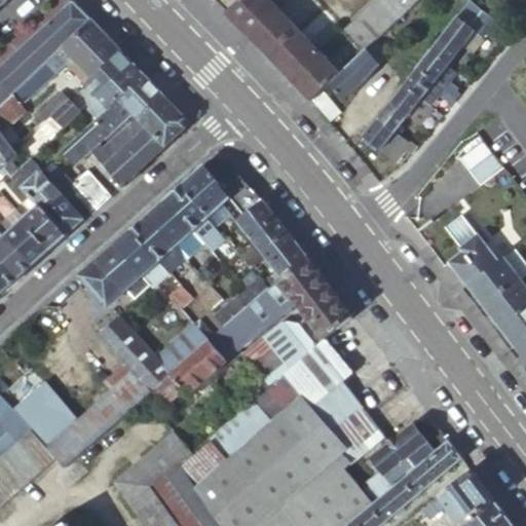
[(0,0),(0,8),(8,0),(0,0)]
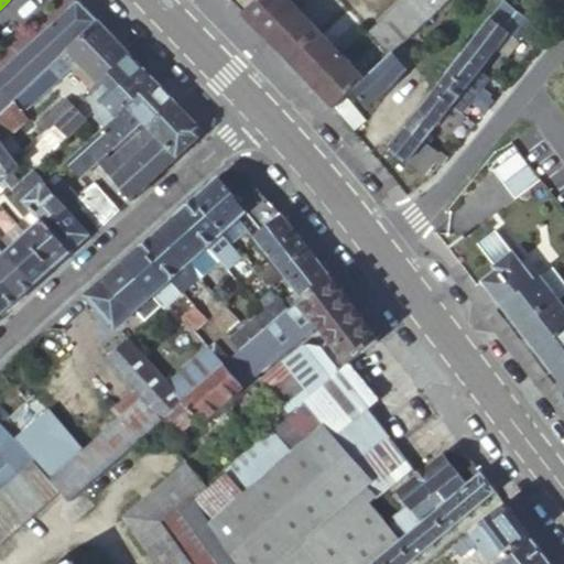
[(259,0),(243,14),(255,25),(266,38),(295,9),(288,0),(259,0)]
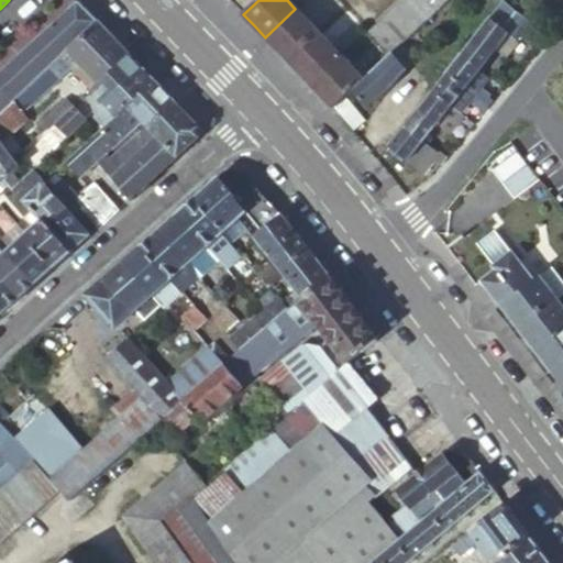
[(448,0),(400,0),(367,32),(389,56),(392,54),(448,0)]
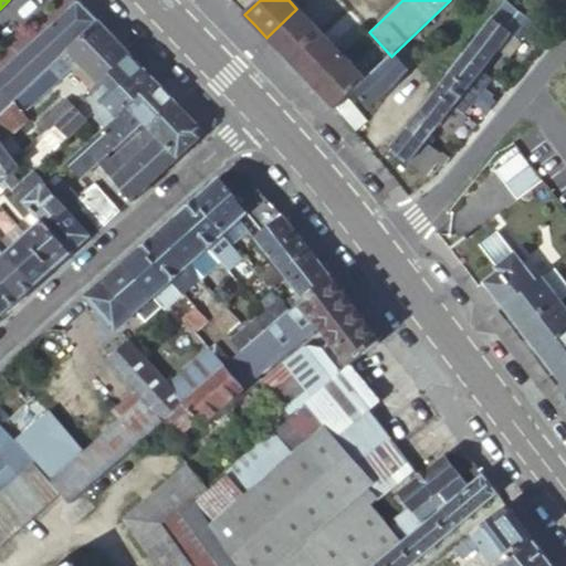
[(97,23),(79,2),(0,75),(0,86),(14,102),(40,77),(97,23)]
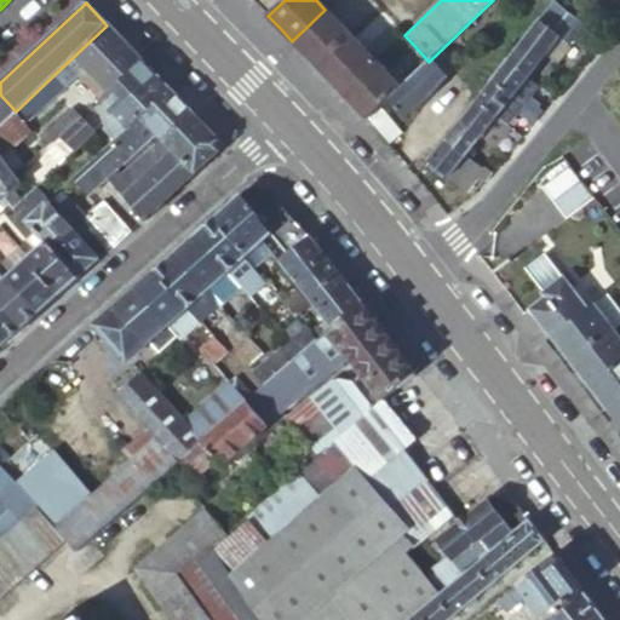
[(584,26),(554,4),(524,40),(522,42),(543,58),(558,40),(567,46),(584,26)]
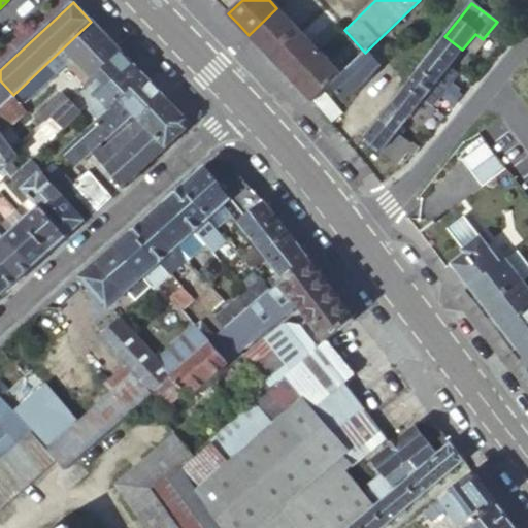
[(276,8),(249,35),(257,44),(268,57),(297,30),(276,8)]
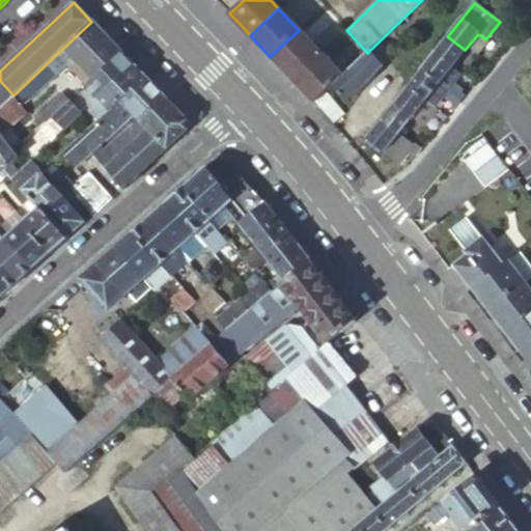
[(80,63),(107,37),(102,32),(91,22),(37,73),(47,83),(75,57),(80,63)]
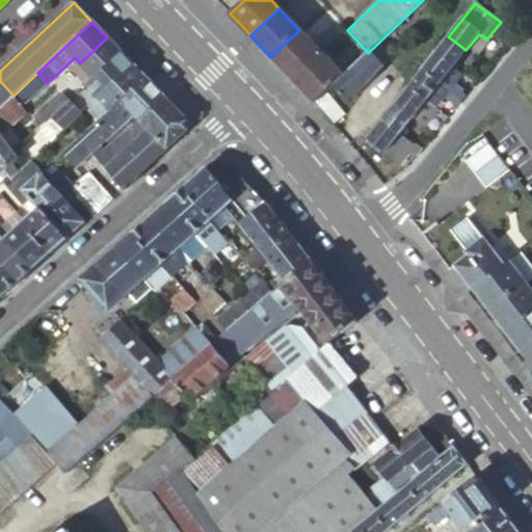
[(281,68),(292,80),(320,52),(299,30),(270,57),(281,68)]
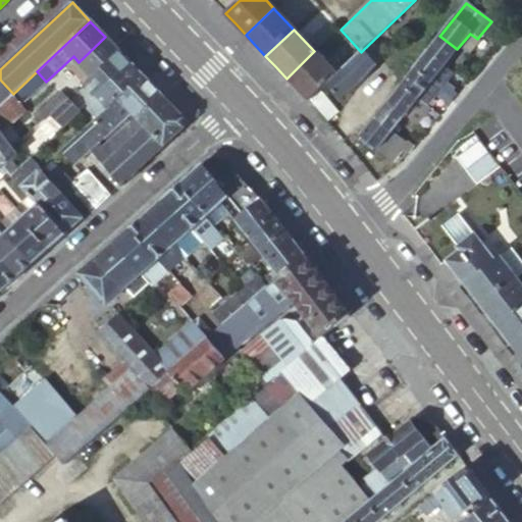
[(457,49),(439,36),(434,42),(428,50),(426,52),(444,65),(457,49)]
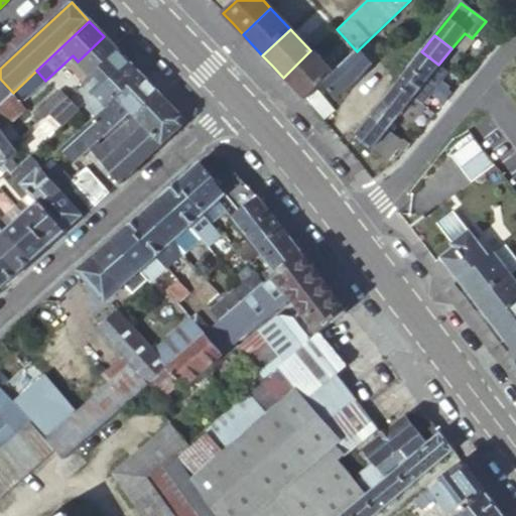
[(92,77),(119,51),(114,46),(104,36),(78,61),(84,68),(88,73),(92,77)]
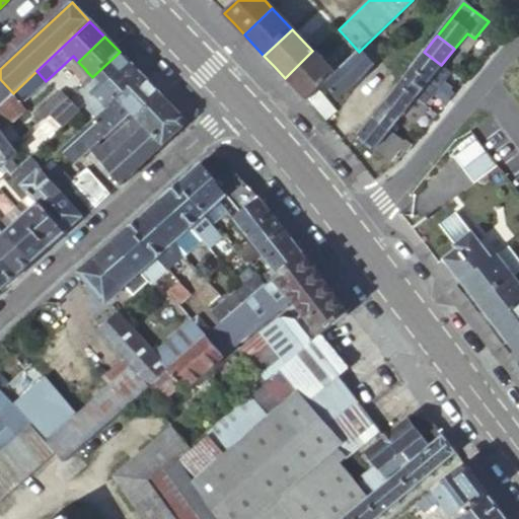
[(375,63),(361,50),(359,52),(335,74),(323,85),(337,98),(359,82),(360,81),(359,79),(375,63)]
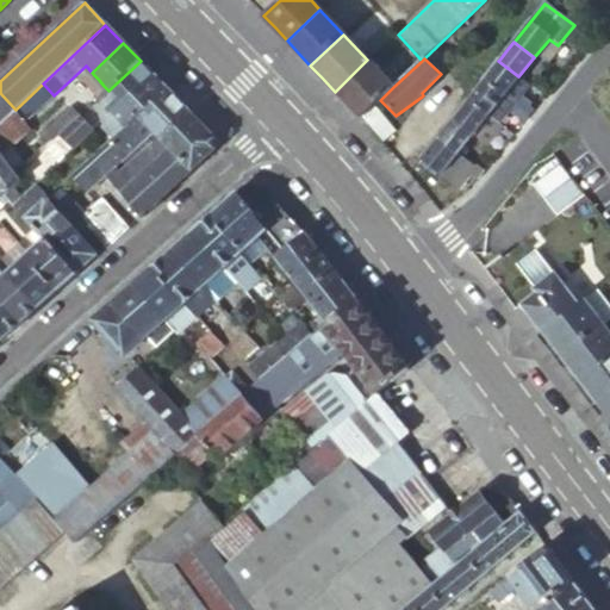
[(347,104),(361,119),(380,100),(393,87),(367,60),(335,92),(347,104)]
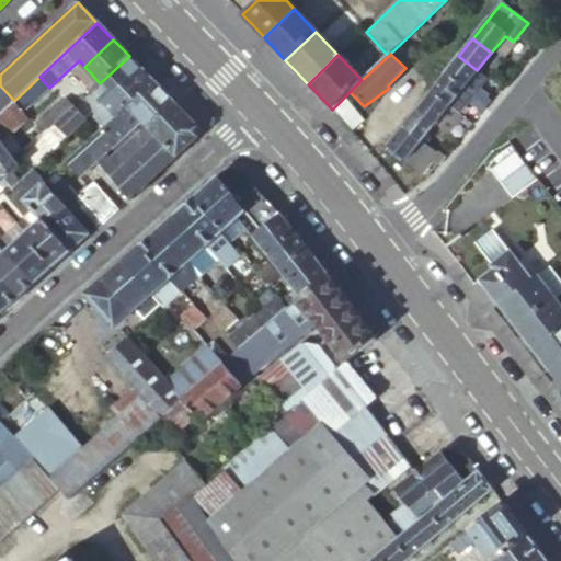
[(102,106),(141,69),(137,65),(129,56),(100,83),(75,107),(55,126),(67,139),(93,115),(102,106)]
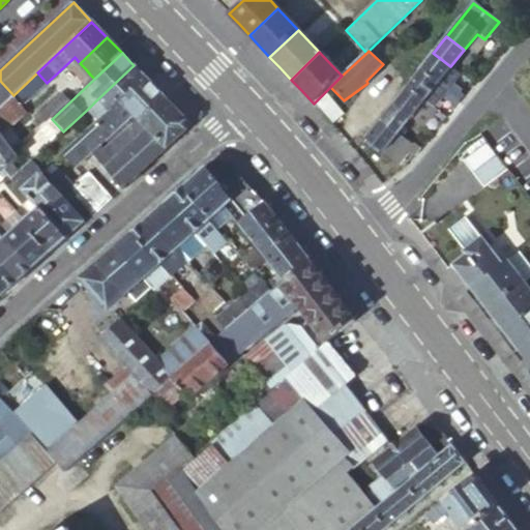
[(421,67),(420,69),(446,89),(449,92),(460,99),(464,95),(461,93),(463,90),(459,87),(465,79),(450,66),(433,53),(429,59),(421,67)]
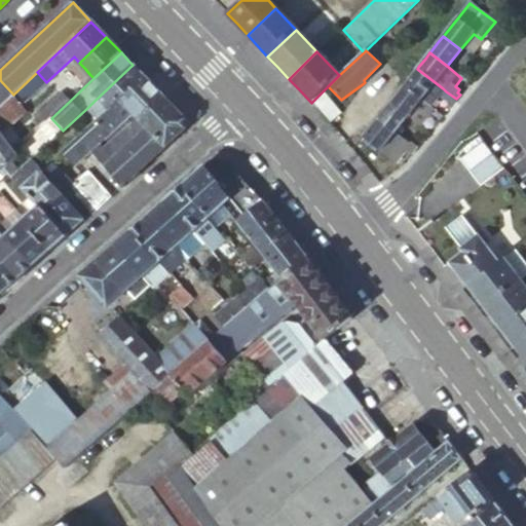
[(140,73),(133,65),(96,100),(107,112),(145,78),(140,73)]
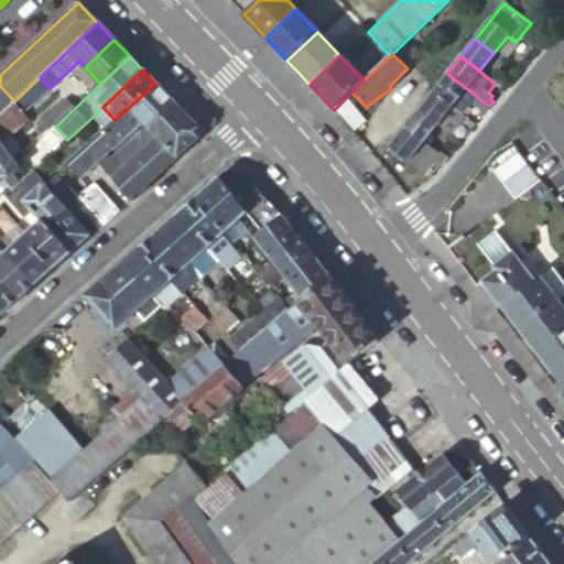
[(447,74),(433,91),(461,114),(475,95),(447,74)]
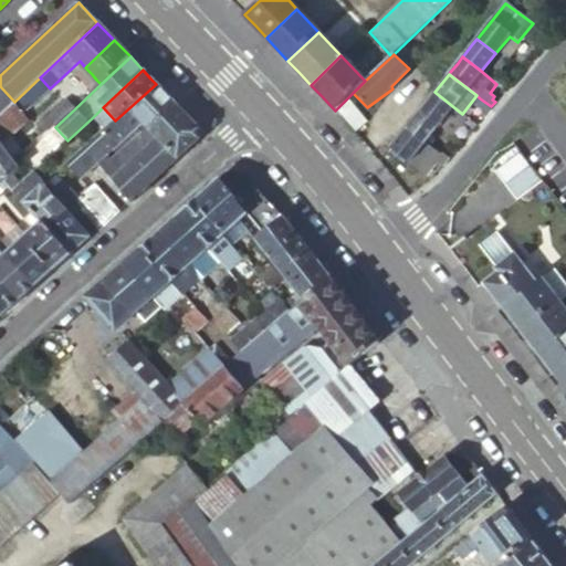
[(171,100),(156,84),(115,121),(106,129),(96,137),(90,143),(63,165),(76,176),(88,166),(96,165),(98,163),(143,121),(152,129),(177,106),(171,100)]
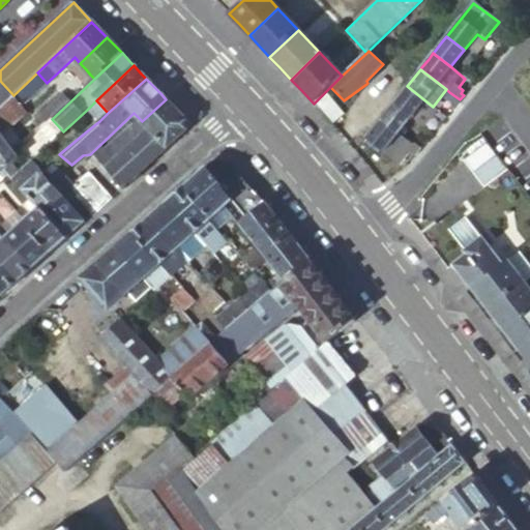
[(13,95),(0,81),(0,108),(11,97),(13,95)]
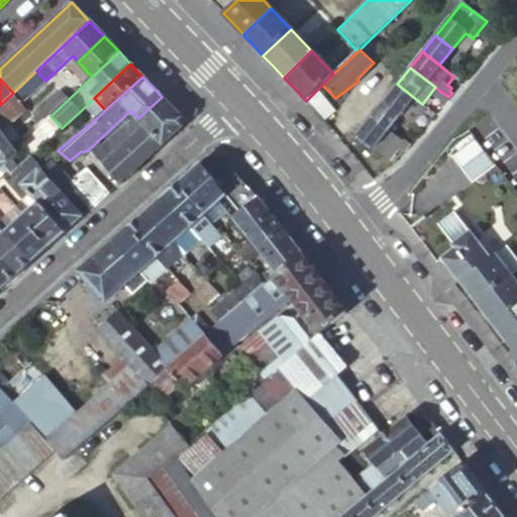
[(394,88),(384,101),(401,115),(412,124),(425,107),(422,104),(397,84),(394,88)]
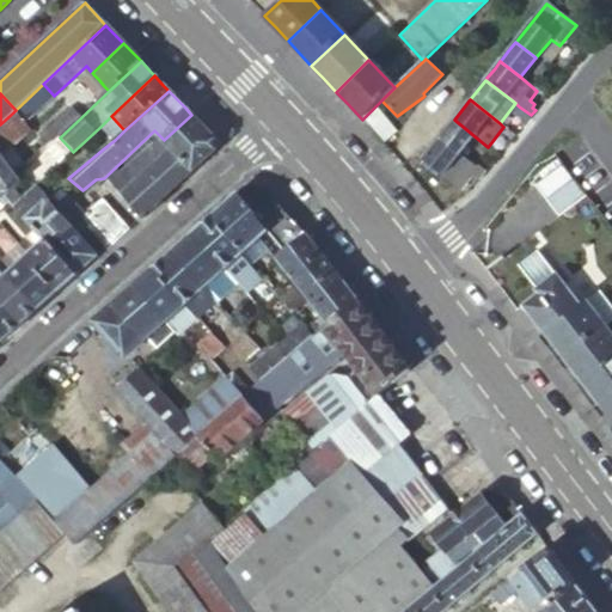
[(531,115),(519,106),(513,114),(525,123),(531,115)]
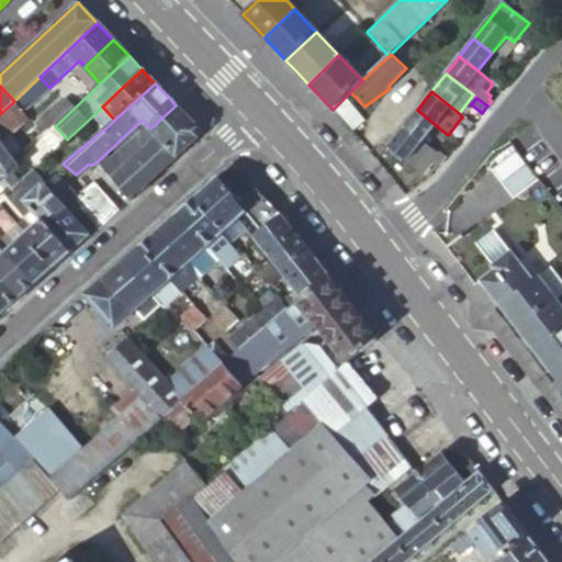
[(55,126),(75,108),(69,103),(65,101),(38,125),(46,134),(55,126)]
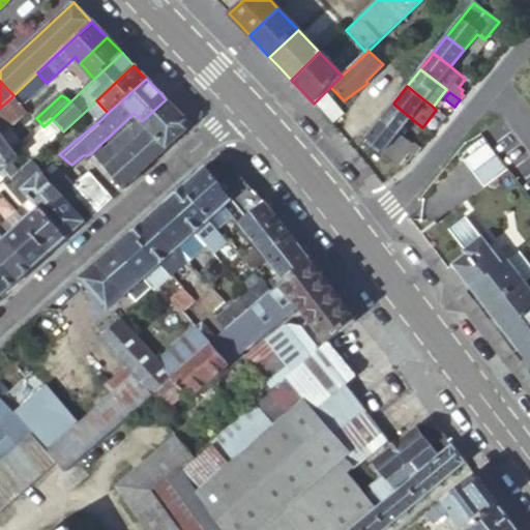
[(11,97),(0,108),(0,131),(3,136),(26,115),(11,97)]
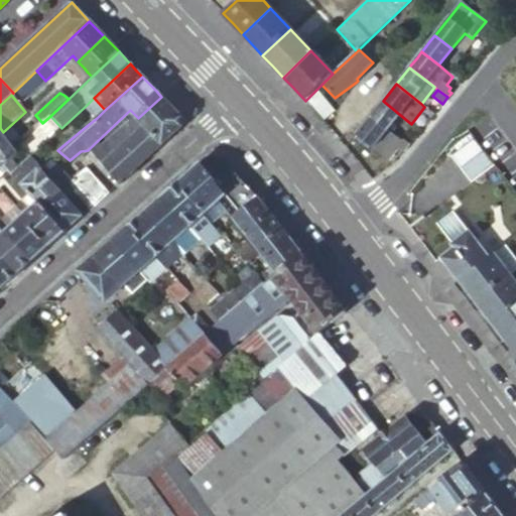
[(169,105),(161,97),(138,118),(130,110),(90,148),(119,182),(182,126),(180,117),(169,105)]
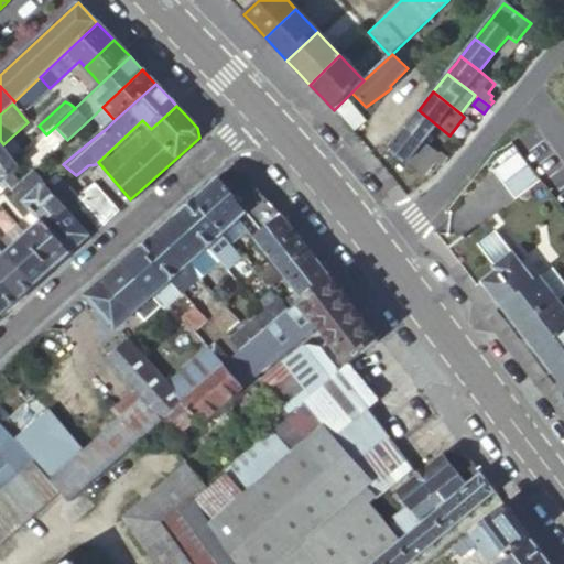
[(115,120),(102,107),(94,116),(106,129),(115,120)]
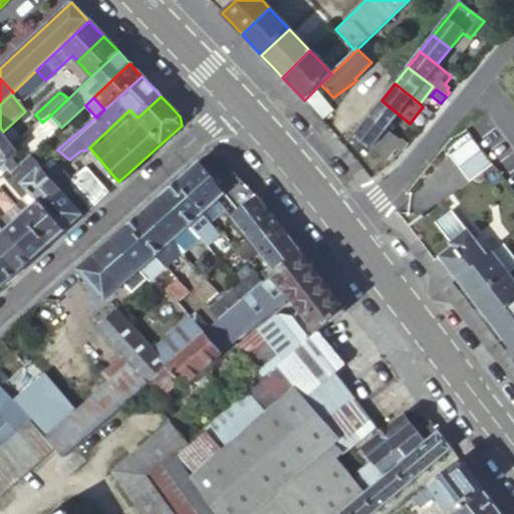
[(381,100),(368,116),(386,131),(390,124),(399,114),(381,100)]
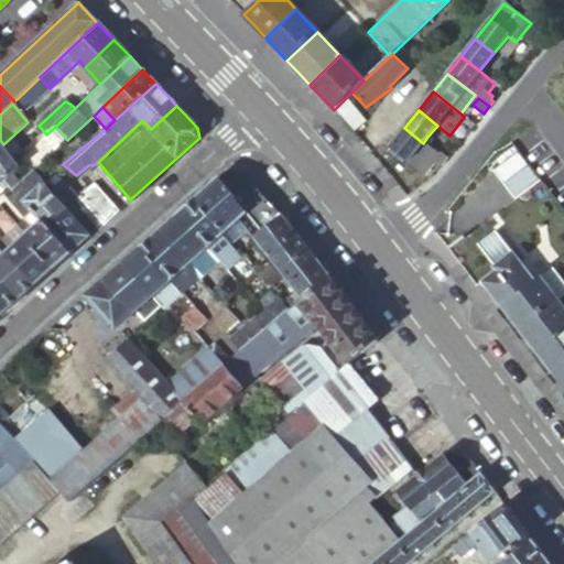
[(390,145),(388,148),(408,163),(423,143),(404,128),(390,145)]
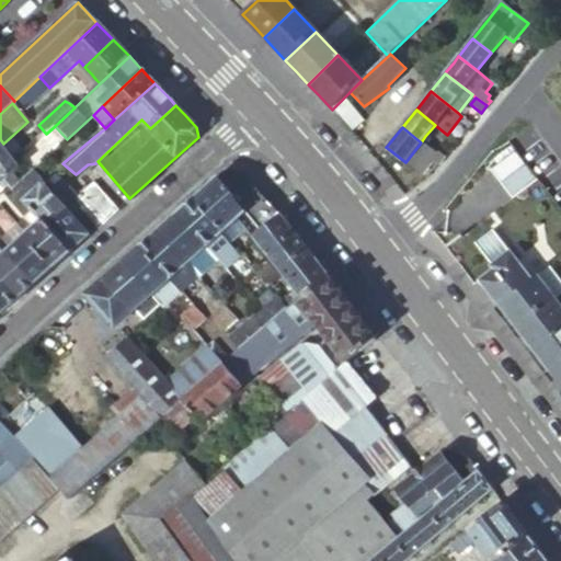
[(89,141),(95,136),(91,133),(86,138),(89,141)]
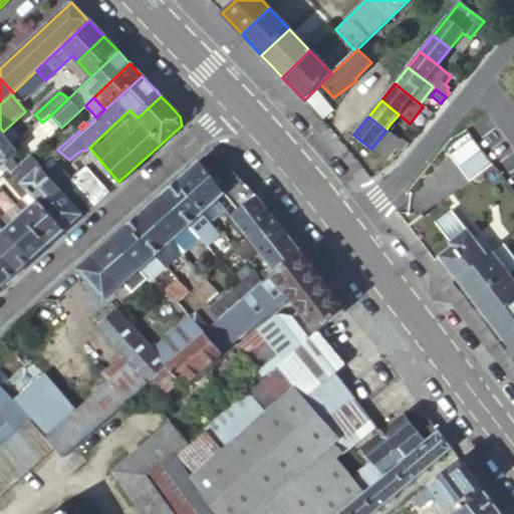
[(390,124),(386,131),(402,143),(407,147),(413,139),(408,136),(406,138),(390,124)]
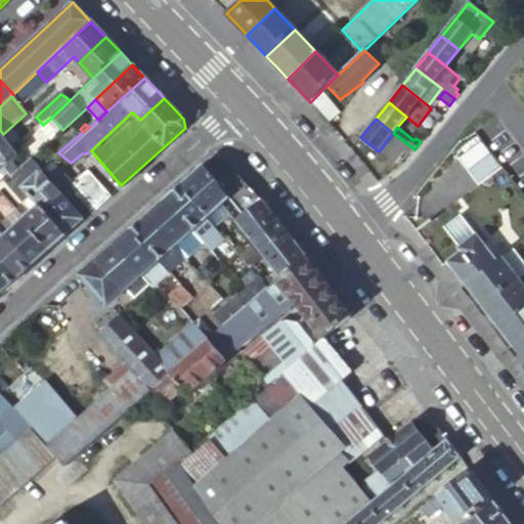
[(0,165),(0,166),(2,168),(18,156),(15,150),(3,134),(0,130),(0,165)]
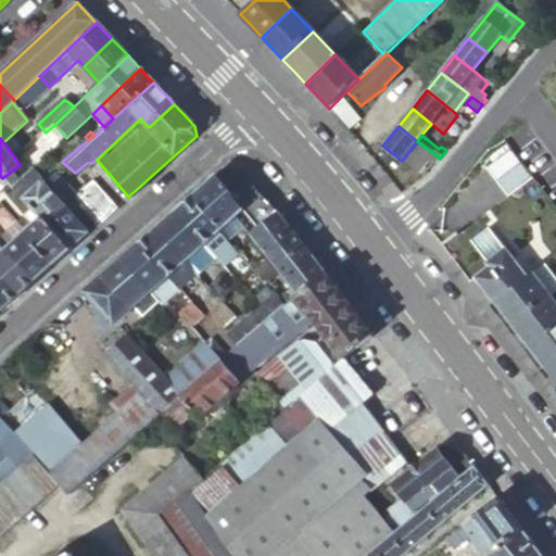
[(434,154),(417,141),(402,161),(415,171),(426,156),(430,160),(434,154)]
